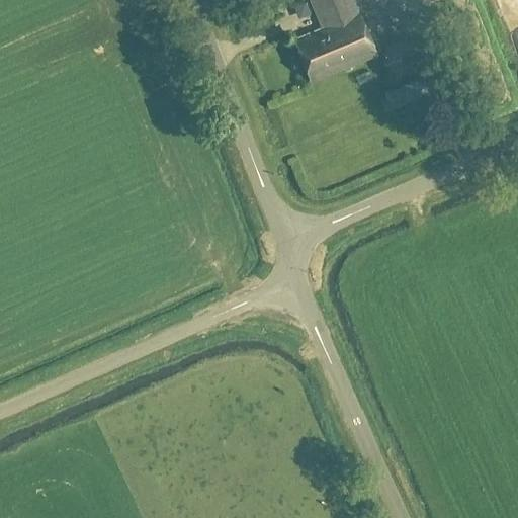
[(310,0),(322,29),(359,14),(353,0),(310,0)]
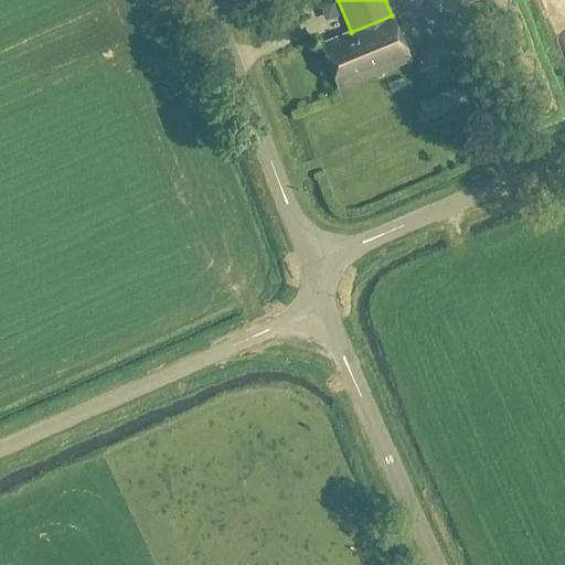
[(547,0),(558,33),(564,30),(564,6),(563,0),(547,0)]
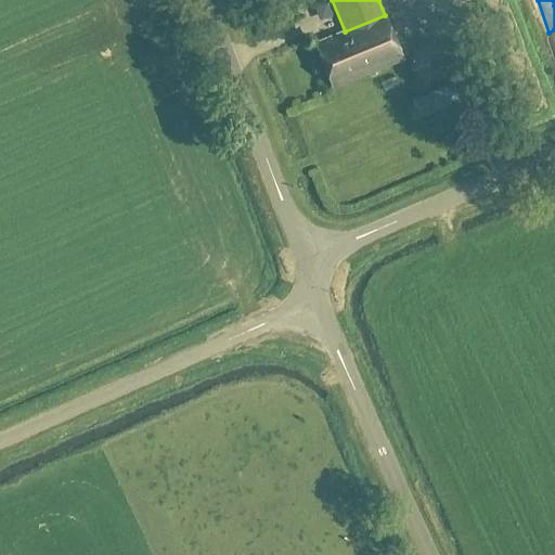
[(345,31),(315,43),(334,88),(403,60),(385,15),(345,31)]
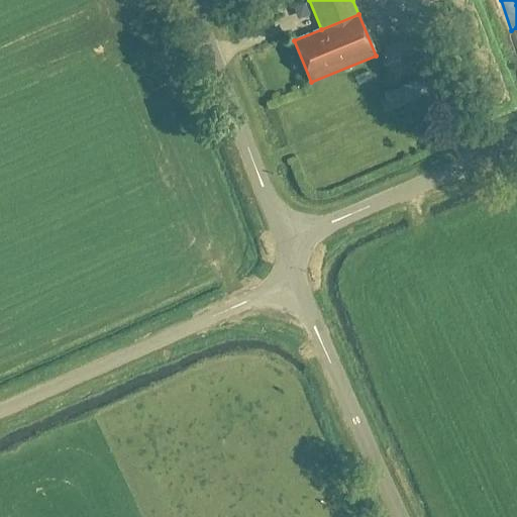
[(297,15),(285,21),(291,33),(303,26),(297,15)]
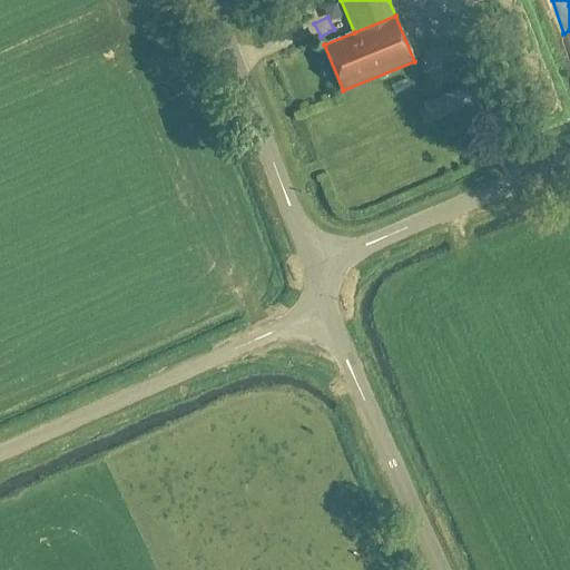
[(457,76),(461,58),(448,45),(425,52),(421,72),(439,86),(457,76)]
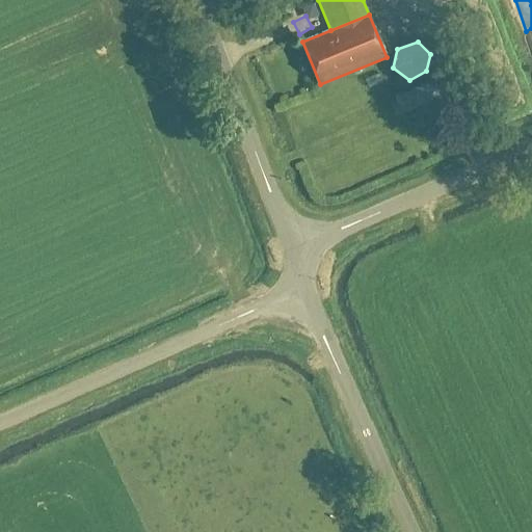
[(443,97),(435,80),(394,98),(401,114),(443,97)]
